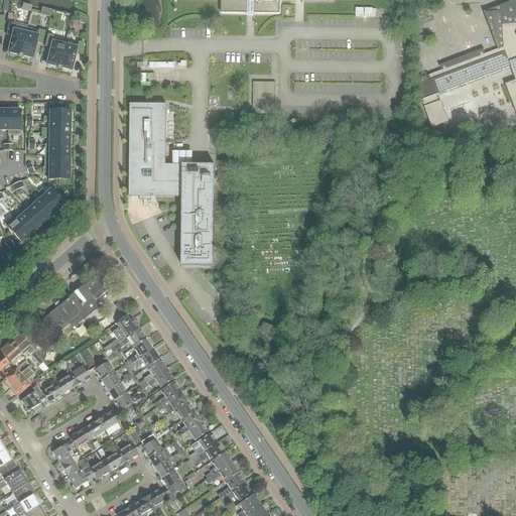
[(221,0),(221,13),(246,13),(280,14),(279,0),(221,0)]
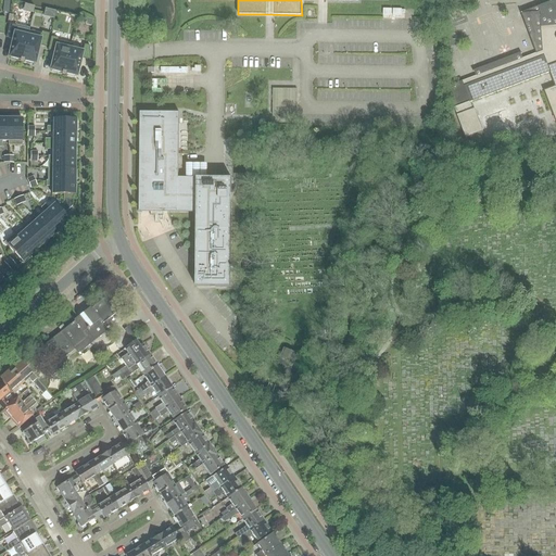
[(555,0),(521,14),(536,54),(522,60),(521,54),(521,53),(474,71),(474,72),(475,72),(477,77),(463,83),(463,81),(453,86),(454,109),(457,115),(466,138),(470,137),(474,146),(487,141),(483,131),(475,109),(474,110),(470,102),(483,97),(484,98),(491,95),(490,95),(504,89),(504,90),(510,87),(521,84),(550,73),(555,87),(543,91),(555,124),(555,0)]
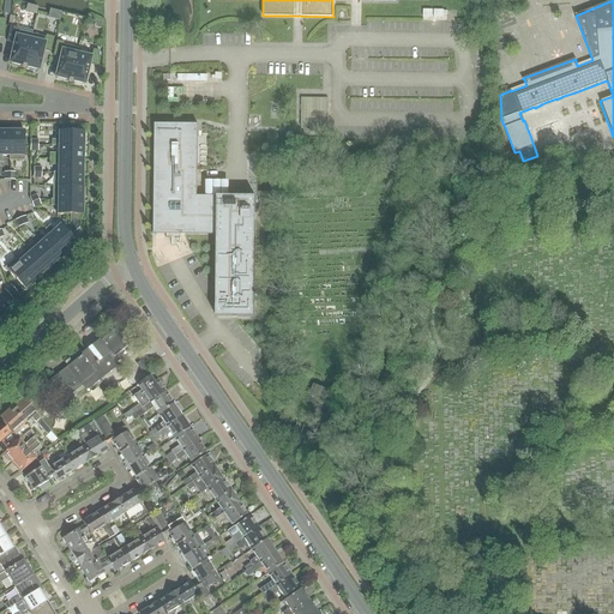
[(22,68),(24,68),(31,37),(30,37),(17,34),(18,29),(10,26),(6,42),(14,43),(10,64),(22,66),(22,68)]
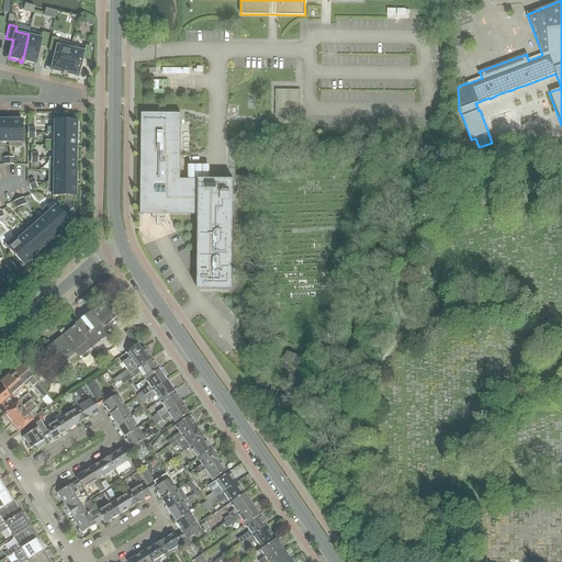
[(22,63),(23,63),(23,62),(35,65),(40,46),(46,48),(49,34),(42,32),(42,34),(29,31),(27,34),(29,34),(22,63)]
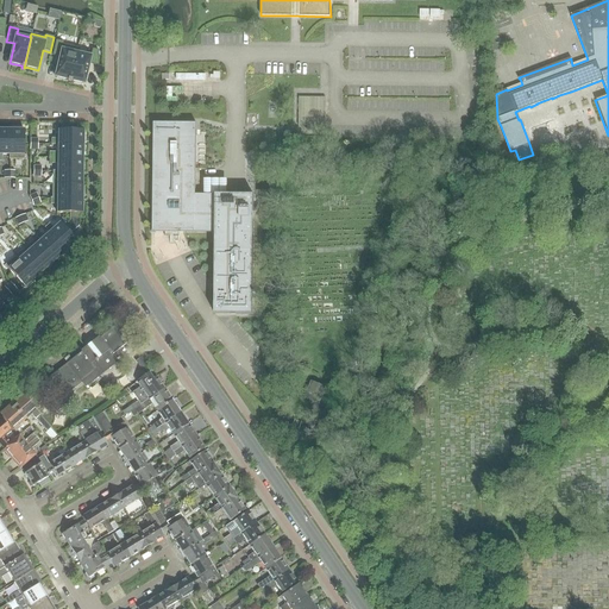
[(67,81),(69,82),(76,51),(77,51),(77,48),(63,44),(63,42),(56,41),(52,55),(60,57),(55,77),(68,80),(67,81)]
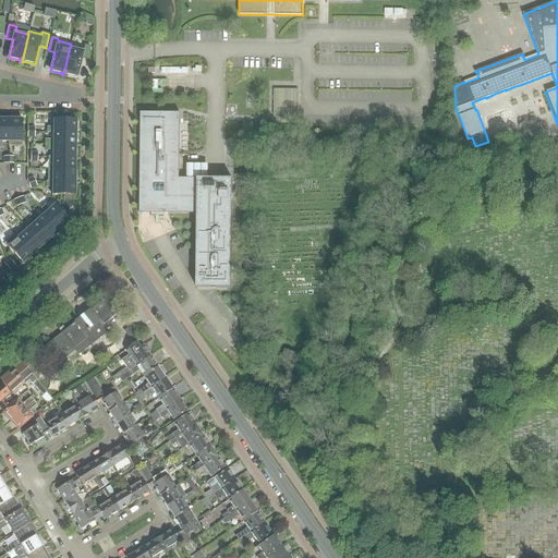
[(70,47),(63,75),(64,75),(65,74),(76,76),(81,59),(89,61),(89,46),(84,45),(83,49),(71,47),(70,47)]
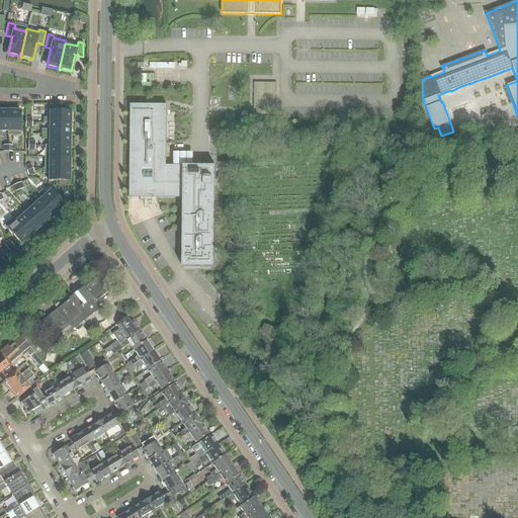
[(261,111),(269,111),(269,107),(276,107),(276,83),(254,83),(254,107),(261,107),(261,111)]
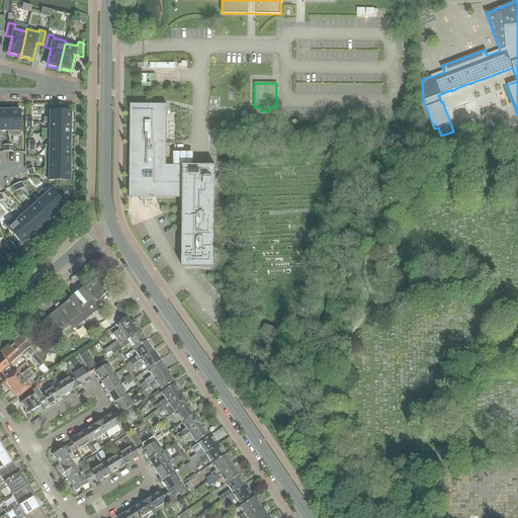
[(131,153),(130,198),(133,198),(133,196),(155,196),(183,196),(183,198),(182,266),(182,267),(214,268),(214,242),(216,167),(192,166),(173,166),(166,166),(167,144),(167,143),(167,111),(167,105),(133,105),(131,105),(131,153)]
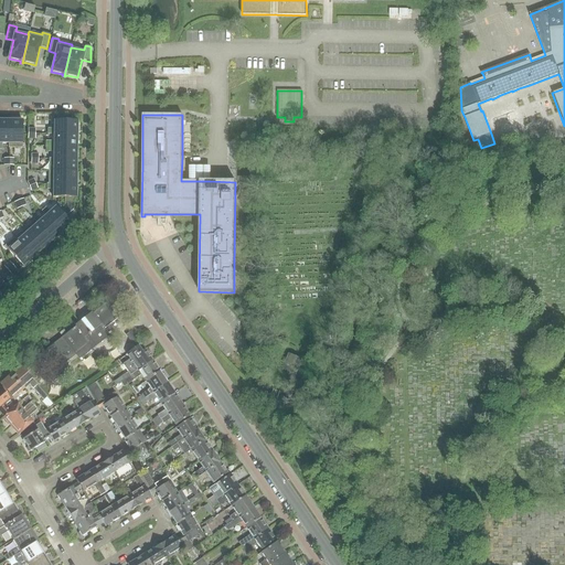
[(9,144),(9,120),(0,120),(0,149),(1,150),(1,144),(8,144),(9,144)]
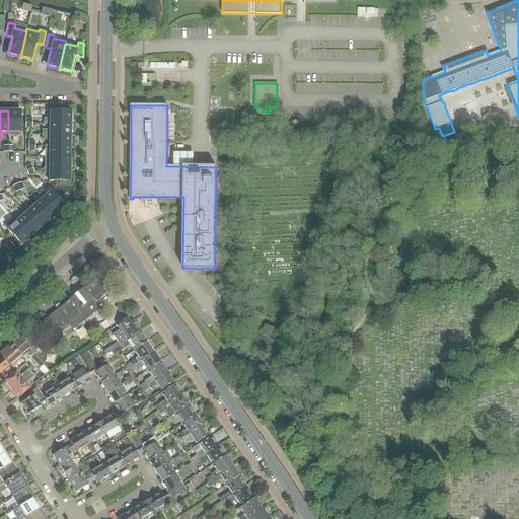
[(8,132),(7,132),(7,136),(20,136),(20,110),(8,110),(8,132)]
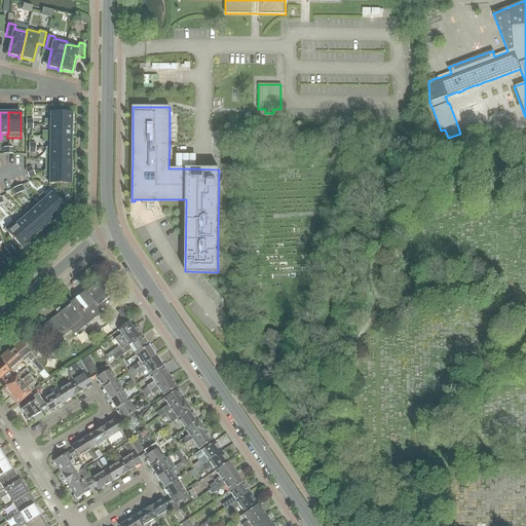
[(48,124),(72,125),(72,113),(50,113),(50,120),(44,120),(44,125),(48,125),(48,124)]
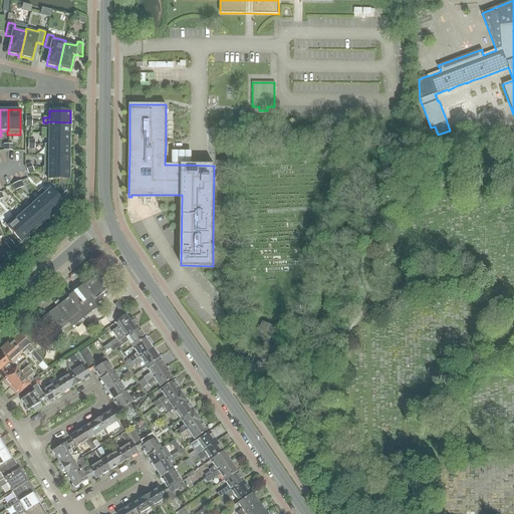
[(47,121),(47,122),(47,129),(41,129),(41,134),(69,134),(69,122),(70,122),(47,121)]
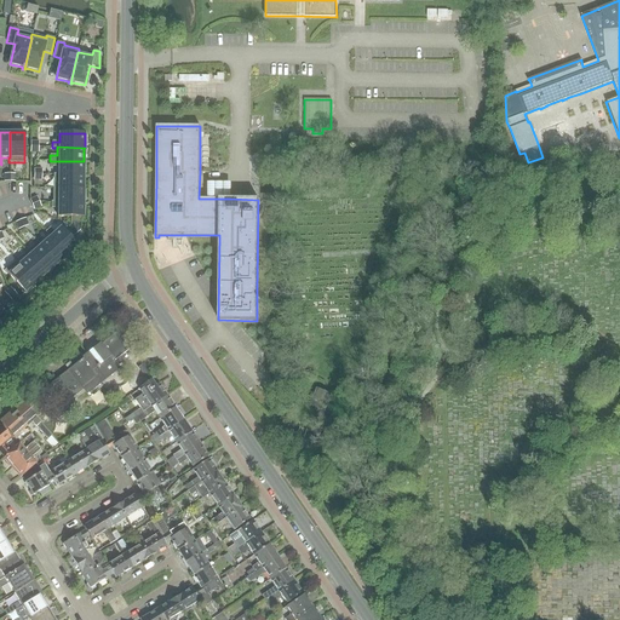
[(84,161),(50,161),(50,167),(57,167),(56,174),(84,176),(84,161)]
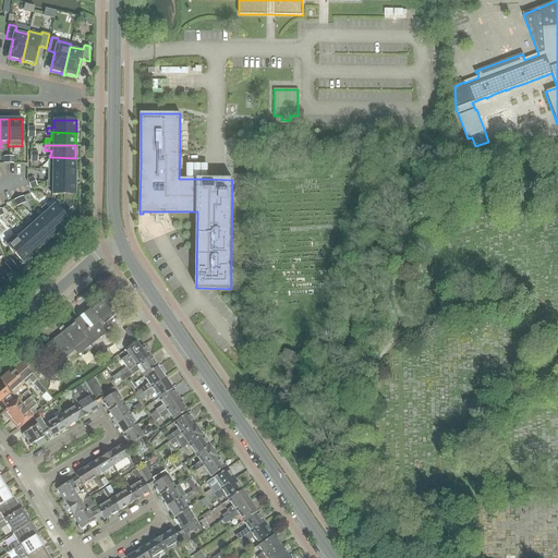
[(50,157),(48,157),(48,170),(75,170),(75,158),(50,157)]
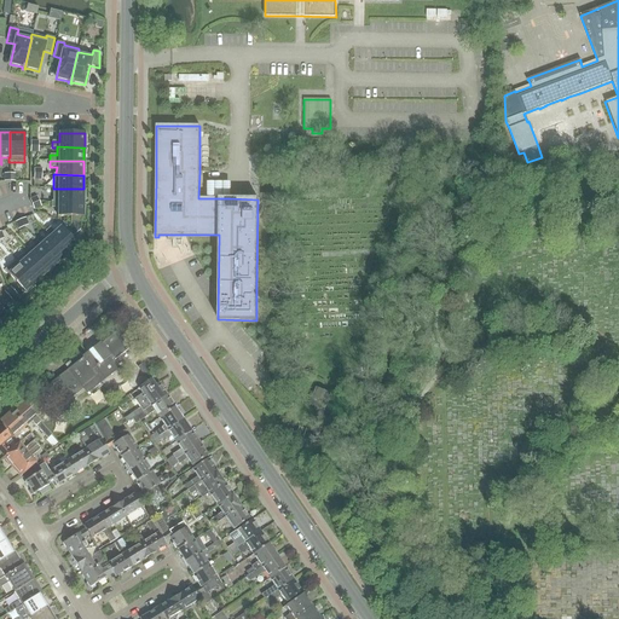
[(84,189),(53,189),(53,202),(84,203),(84,189)]
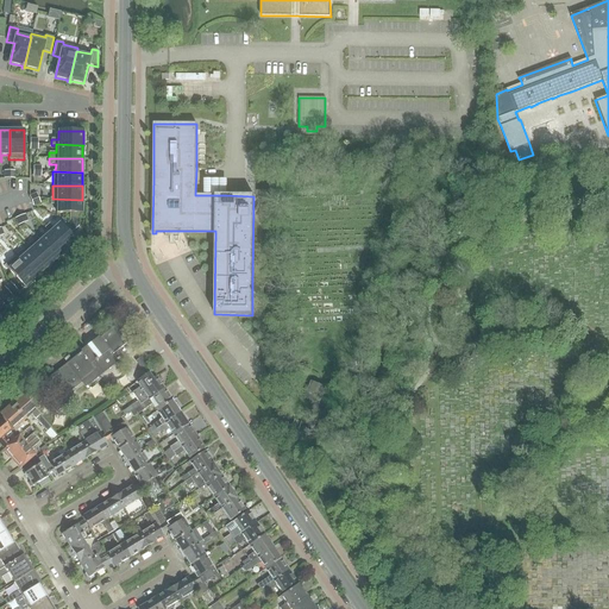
[(82,200),(52,199),(50,199),(50,205),(57,205),(56,213),(69,213),(69,221),(79,226),(80,214),(82,214),(82,200)]
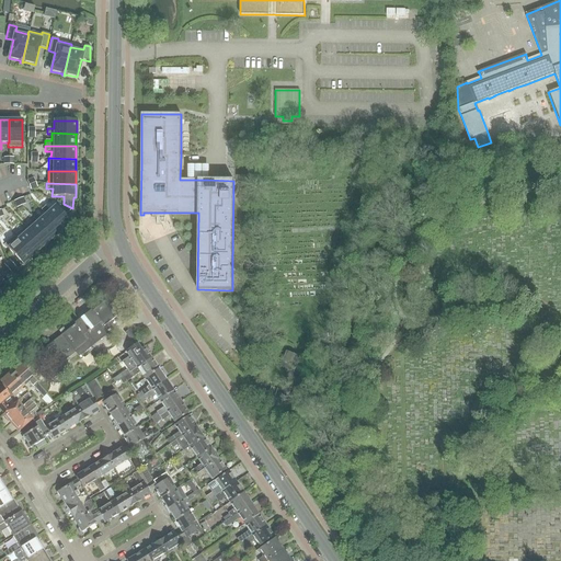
[(44,214),(45,213),(61,231),(64,229),(65,230),(70,226),(69,224),(70,224),(64,216),(72,208),(64,204),(58,209),(55,206),(49,210),(45,206),(41,210),(44,214)]
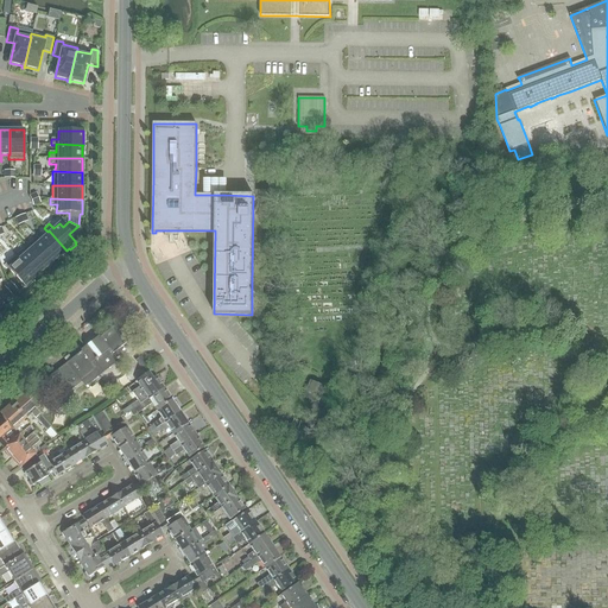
[(49,230),(48,232),(43,236),(40,234),(36,238),(56,260),(67,251),(49,230)]
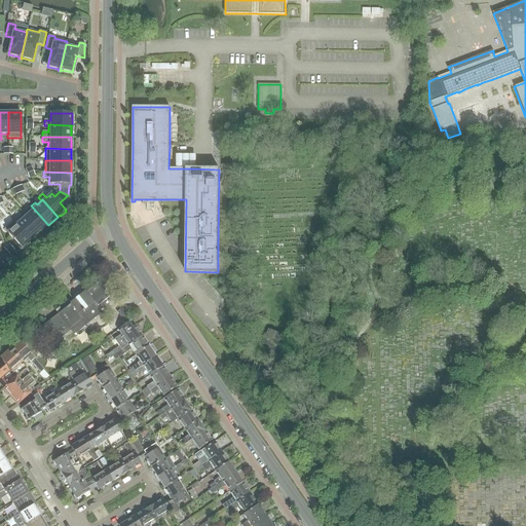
[(48,225),(31,205),(23,214),(39,232),(47,225),(48,225)]
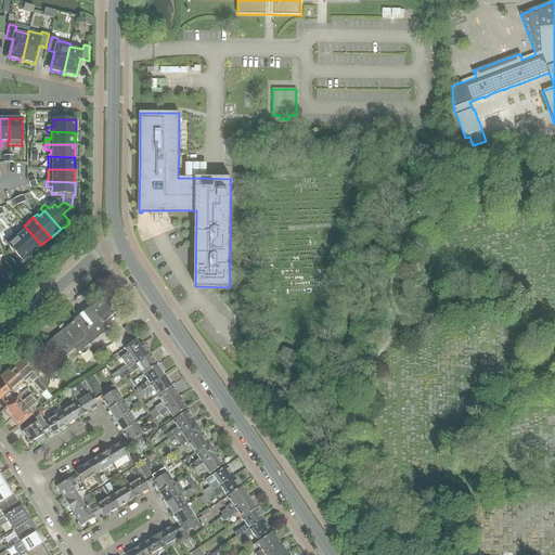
[(41,245),(24,226),(14,233),(31,254),(41,245)]
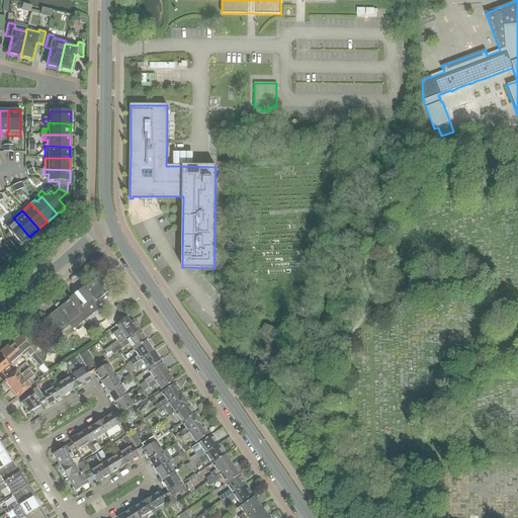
[(13,218),(4,226),(21,245),(22,244),(23,245),(27,241),(27,240),(29,237),(13,218)]
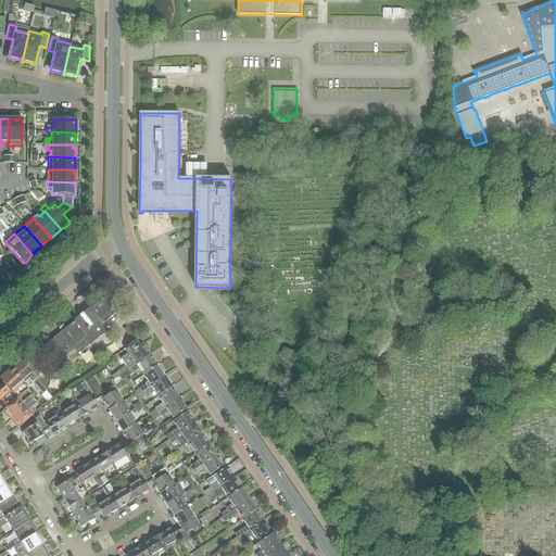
[(3,262),(7,266),(12,261),(9,257),(3,262)]
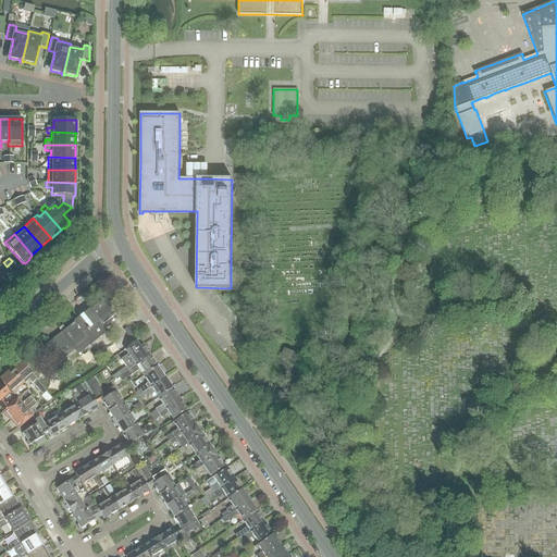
[(12,261),(7,267),(10,270),(15,265),(12,261)]
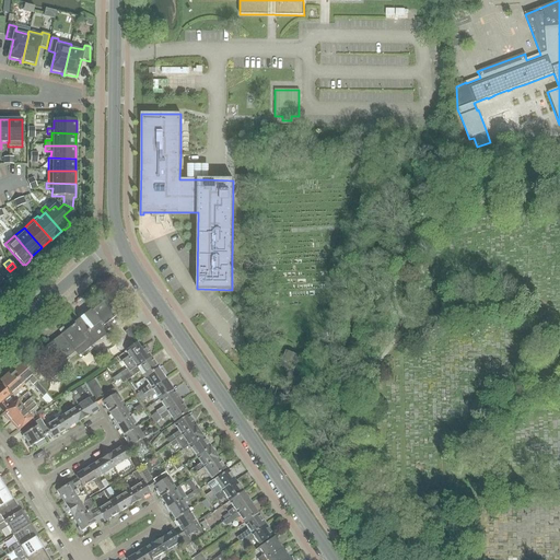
[(125,321),(107,299),(38,352),(38,353),(34,356),(39,362),(44,360),(45,359),(46,359),(48,358),(49,358),(51,358),(53,358),(54,358),(56,359),(57,359),(59,360),(60,360),(61,361),(62,362),(74,352),(78,357),(107,334),(103,326),(116,316),(121,323),(125,321)]
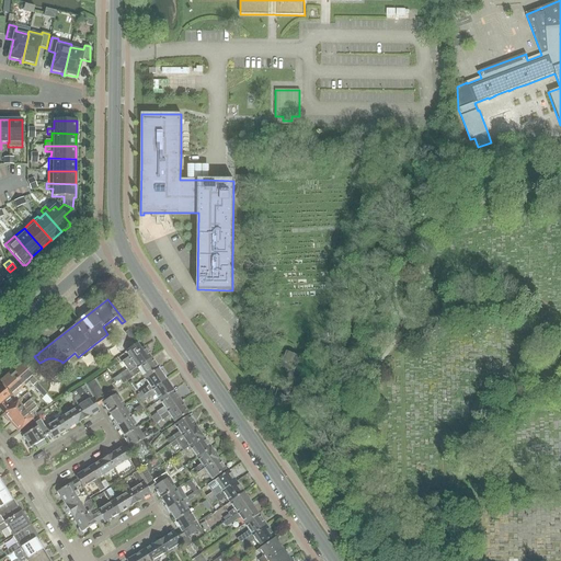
[(127,370),(112,380),(114,384),(119,379),(123,377),(124,377),(151,358),(144,347),(140,350),(140,348),(139,348),(137,345),(137,344),(125,352),(128,356),(129,356),(122,362),(127,370)]
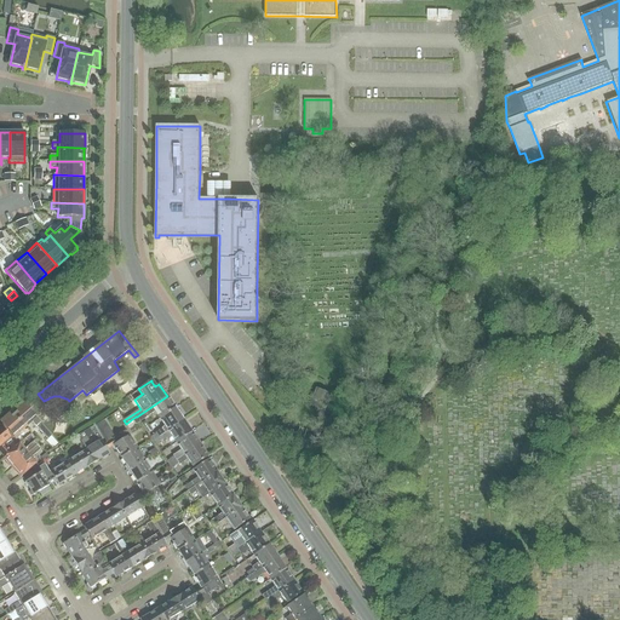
[(331,396),(329,396),(317,390),(310,405),(325,411),(331,396)]
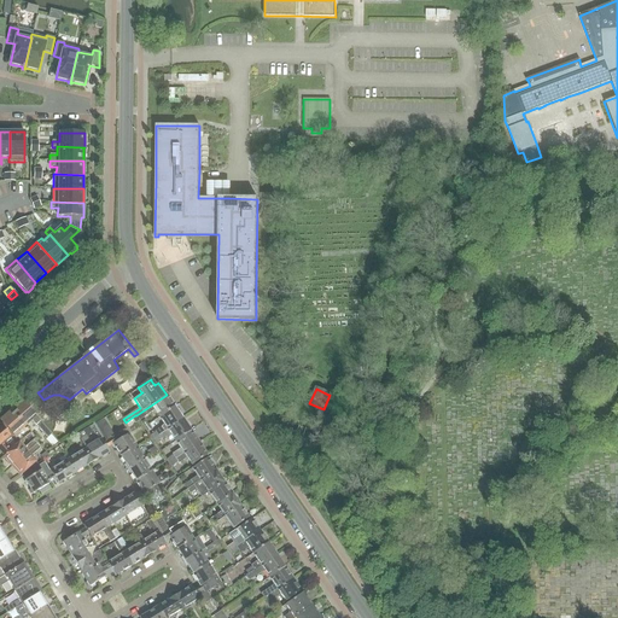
[(167,395),(136,415),(139,420),(155,410),(159,418),(174,407),(167,395)]
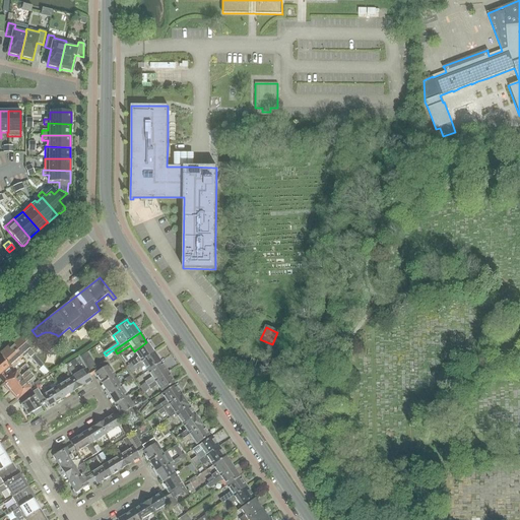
[(50,373),(24,343),(18,336),(17,337),(18,338),(16,339),(16,338),(10,344),(10,345),(22,359),(26,355),(29,359),(30,359),(40,369),(38,370),(44,377),(50,373)]
